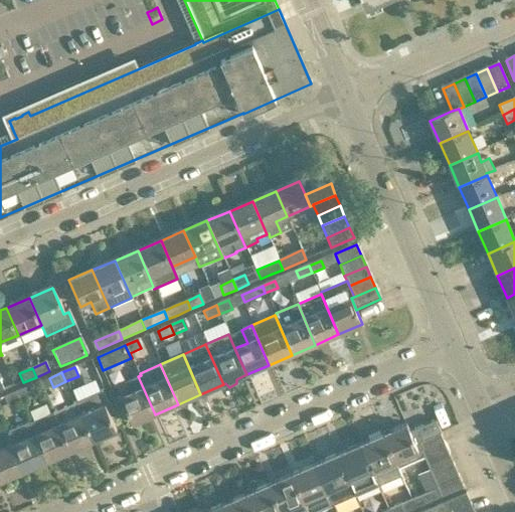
[(155,414),(138,376),(125,383),(130,393),(120,398),(132,424),(155,414)]
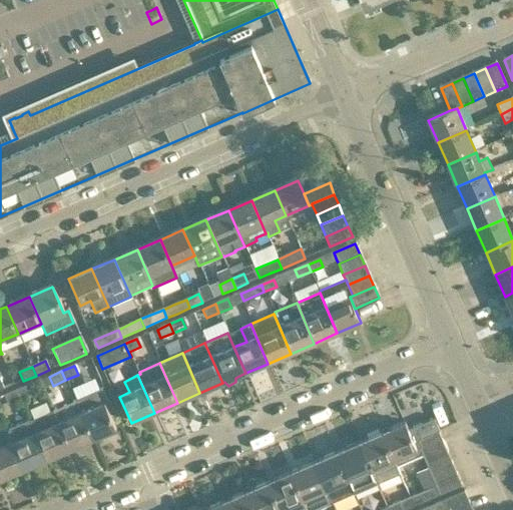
[(78,396),(98,388),(95,380),(74,387),(78,396)]
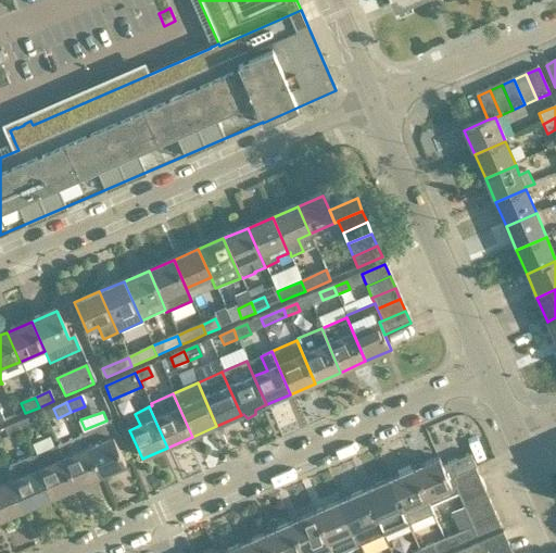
[(30,418),(17,424),(21,434),(35,428),(30,418)]
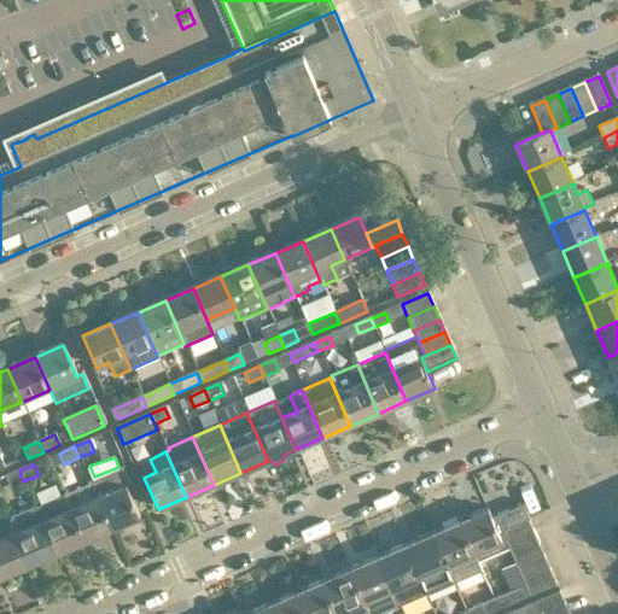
[(128,485),(121,469),(93,481),(94,483),(91,484),(110,530),(138,518),(124,486),(128,485)]
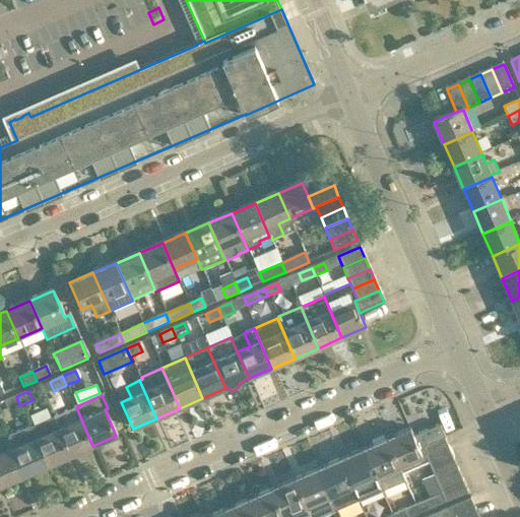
[(19,405),(16,396),(3,402),(7,411),(19,405)]
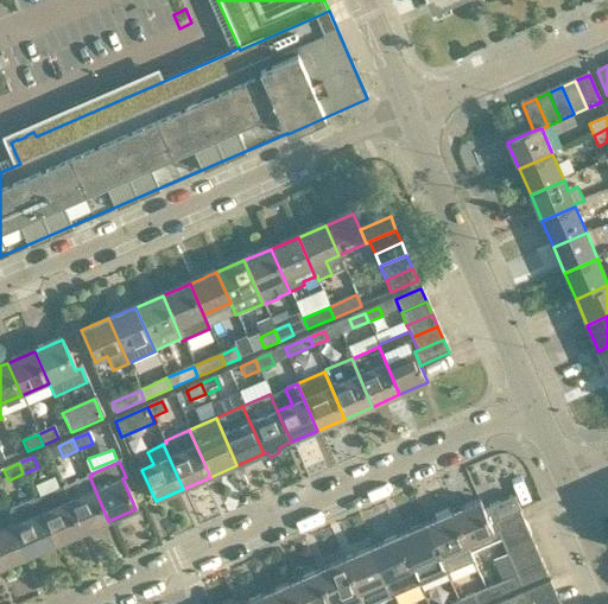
[(108,521),(89,476),(62,488),(81,533),(108,521)]
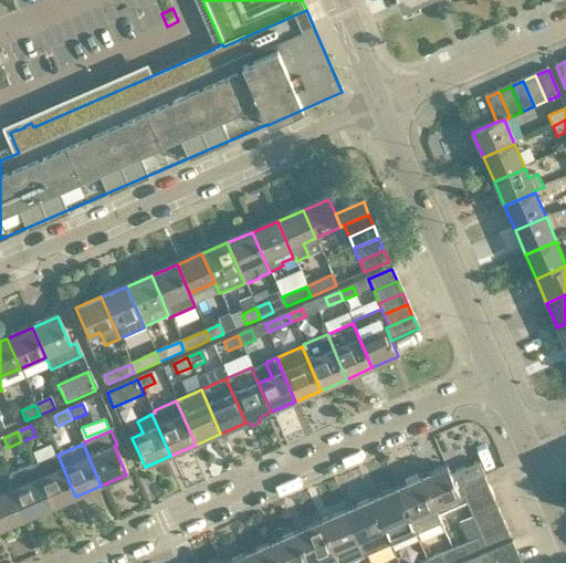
[(75,497),(58,455),(55,455),(37,461),(38,464),(32,466),(50,508),(75,497)]
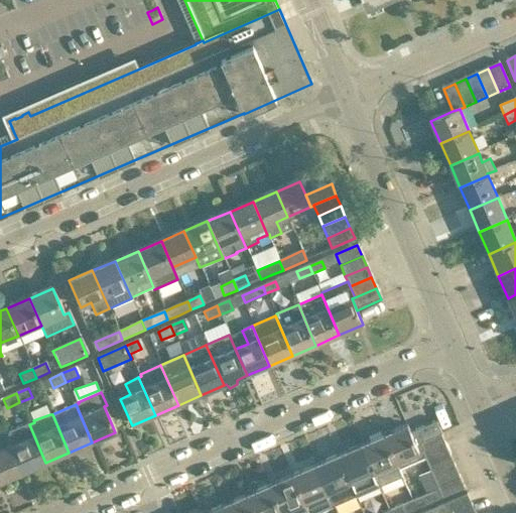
[(418,444),(440,434),(441,434),(440,432),(435,421),(413,432),(410,433),(407,425),(383,436),(395,463),(395,462),(421,451),(418,444)]
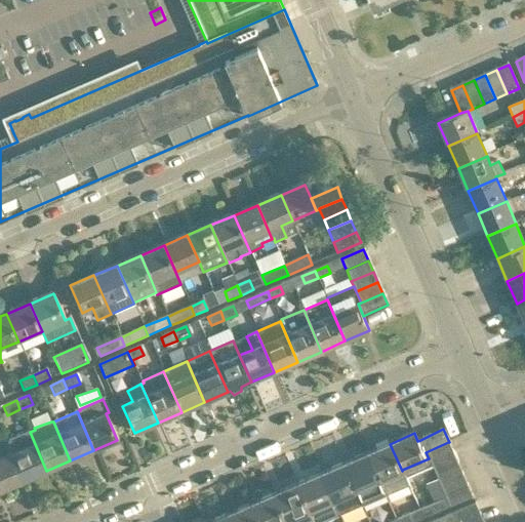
[(24,481),(46,471),(30,432),(6,441),(12,453),(24,481)]
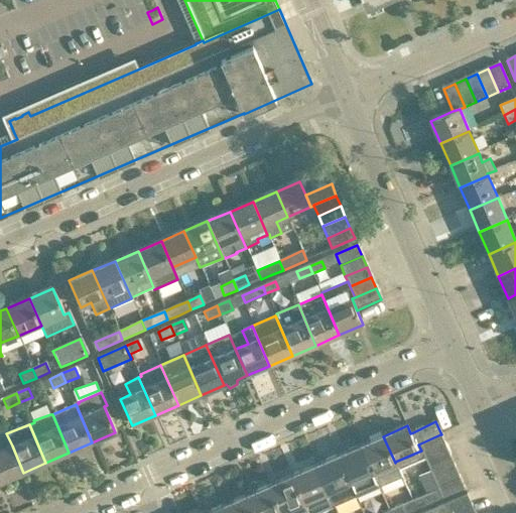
[(444,444),(440,434),(418,444),(421,451),(422,455),(444,444)]
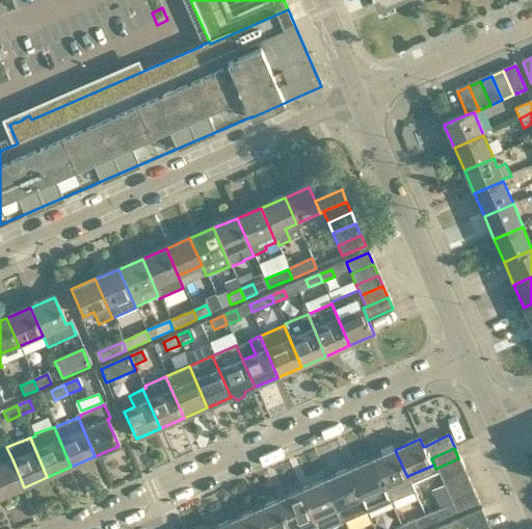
[(415,493),(408,477),(407,476),(407,477),(395,450),(371,460),(390,503),(414,493),(415,493)]
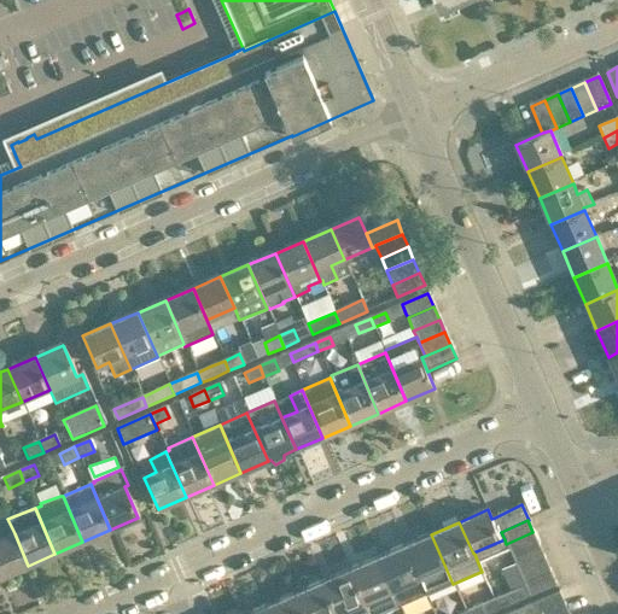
[(538,545),(532,532),(506,544),(512,557),(538,545)]
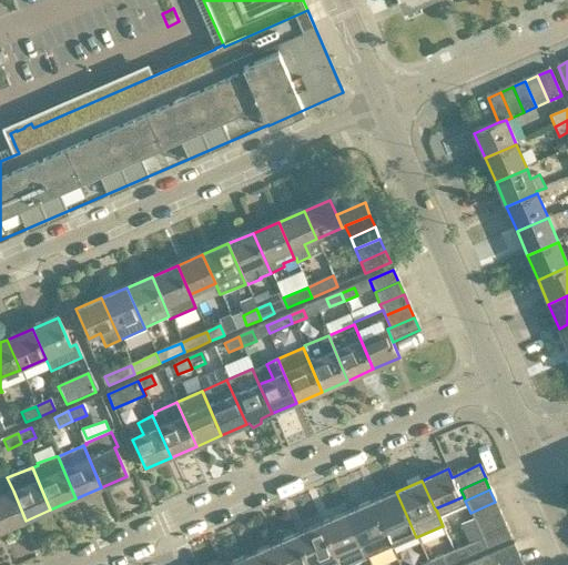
[(0,531),(0,532),(26,521),(13,491),(0,496),(0,531)]
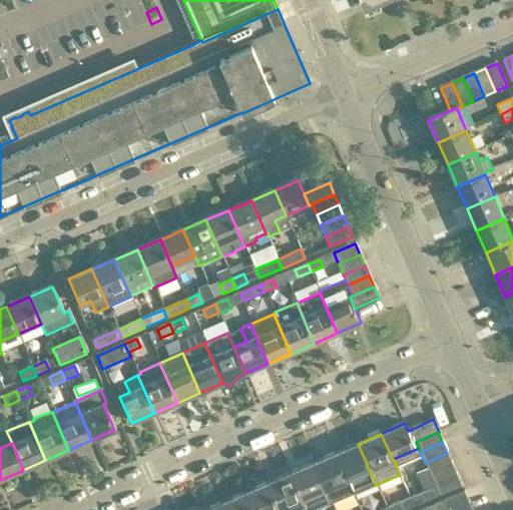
[(376,485),(358,444),(335,454),(353,495),(376,485)]
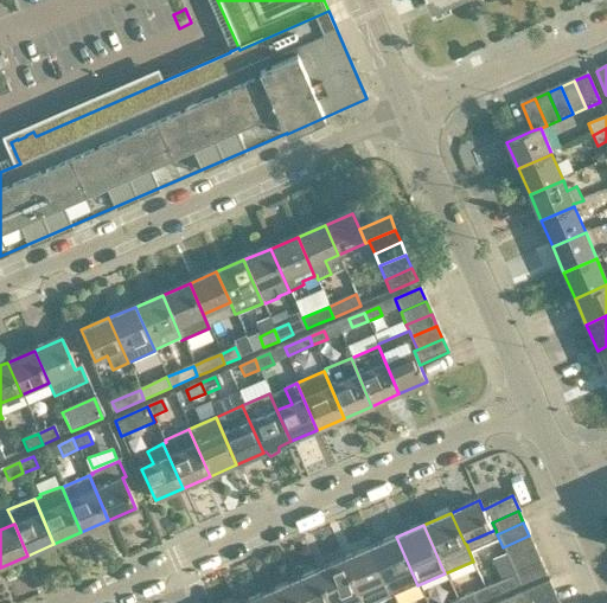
[(534,549),(529,536),(503,547),(509,559),(534,549)]
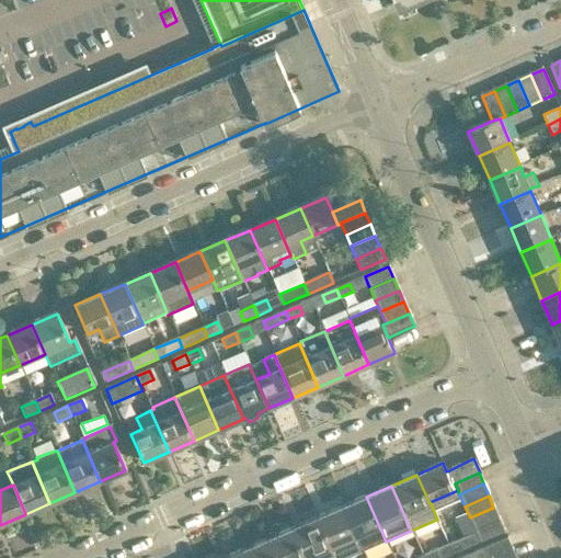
[(386,542),(366,497),(342,508),(361,551),(386,542)]
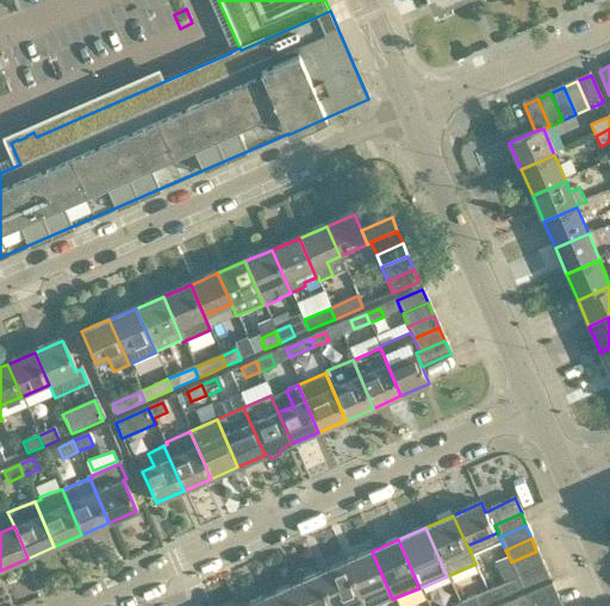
[(377,605),(392,599),(372,551),(343,563),(362,605),(377,605)]
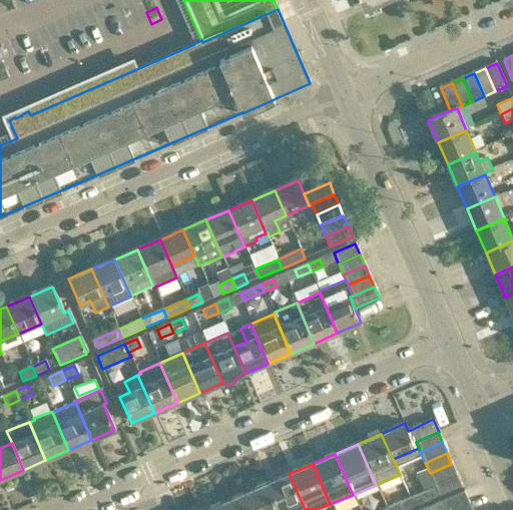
[(456,475),(451,464),(430,473),(434,484),(456,475)]
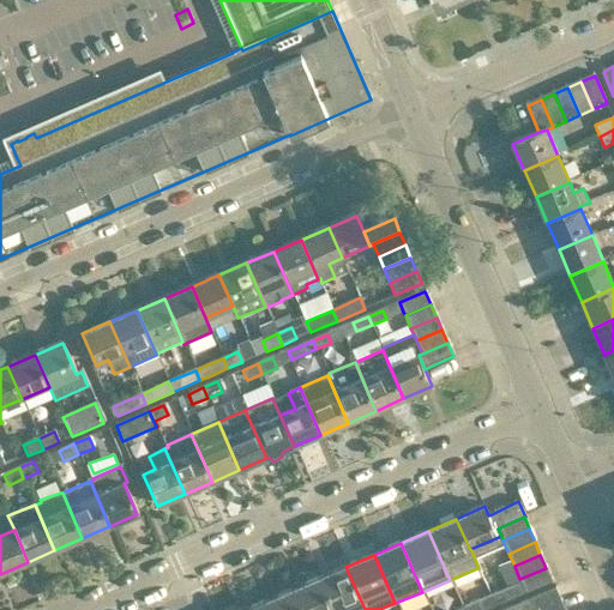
[(365,609),(345,567),(319,579),(332,609),(365,609)]
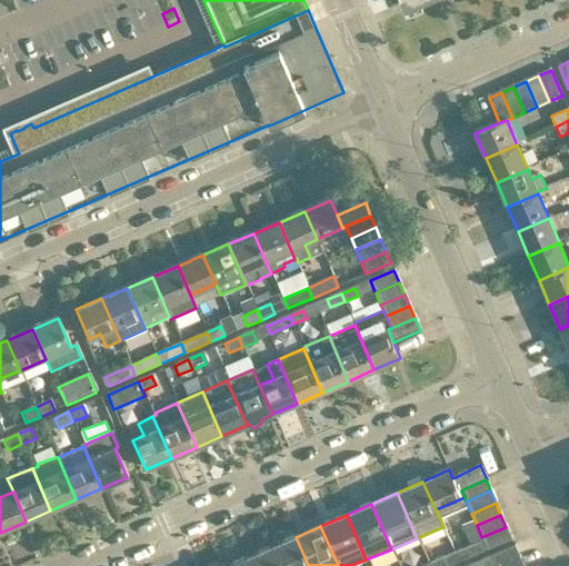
[(511,539),(506,527),(481,537),(482,540),(487,550),(511,539)]
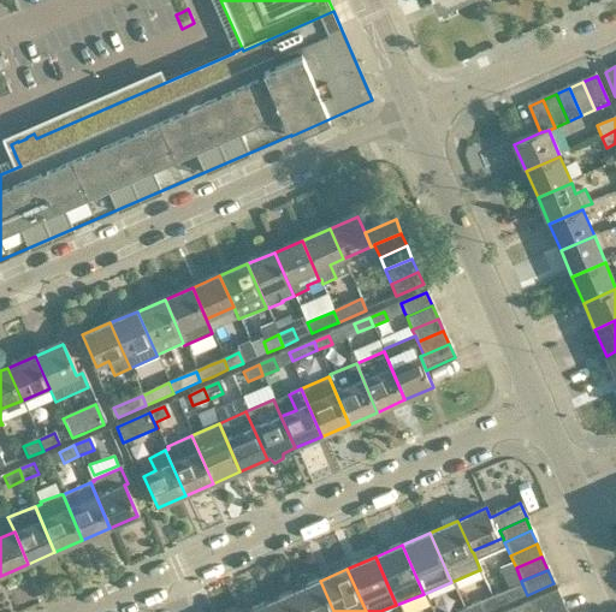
[(333,611),(320,581),(292,593),(301,611),(333,611)]
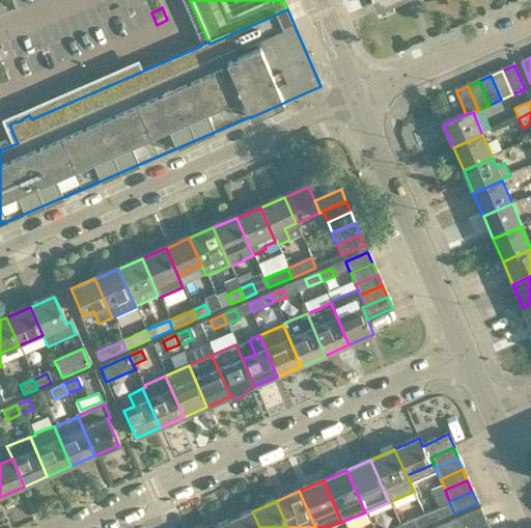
[(427,525),(454,513),(450,504),(423,516),(427,525)]
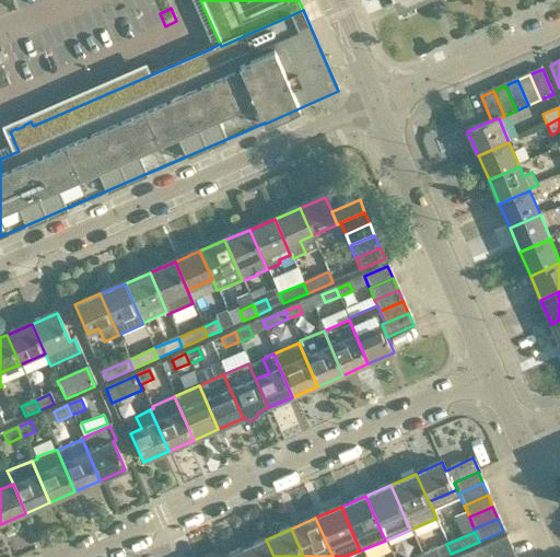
[(512,549),(506,537),(482,548),(486,556),(496,556),(512,549)]
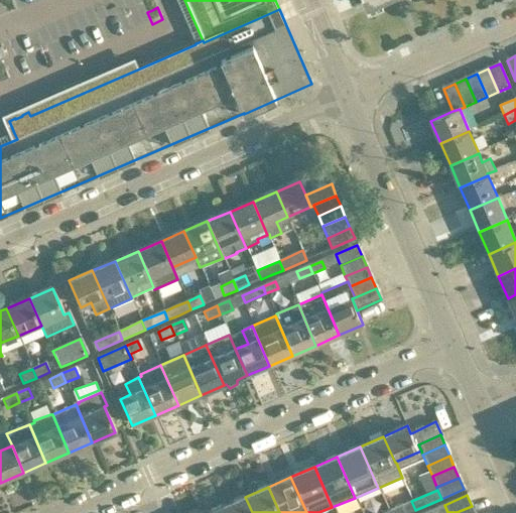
[(252,512),(245,497),(222,507),(224,512),(252,512)]
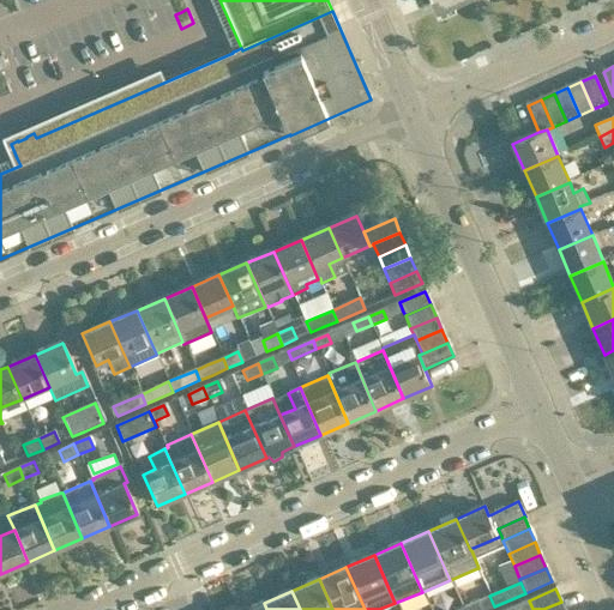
[(494,607),(489,596),(462,608),(463,609),(489,609),(494,607)]
